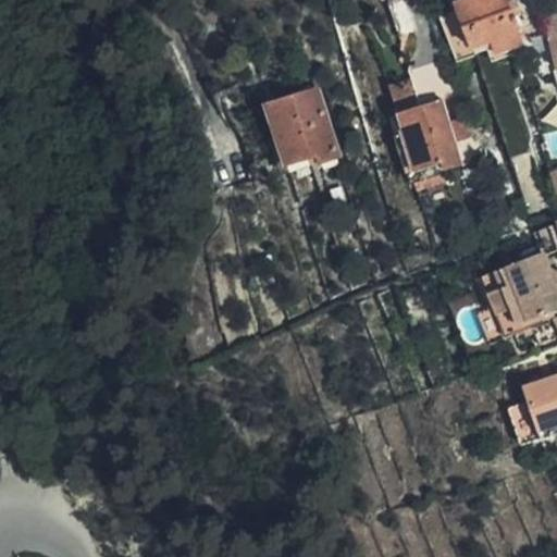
[(522,42),(515,17),(507,1),(506,0),(467,0),(457,4),(474,47),(493,41),(497,53),(522,42)]
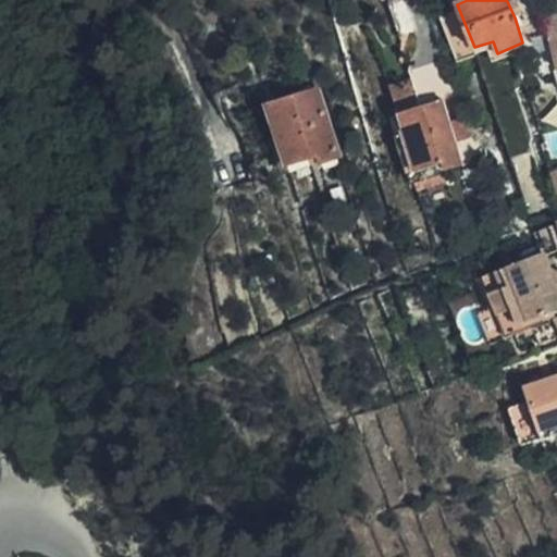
[(510,0),(507,1),(515,17),(522,15),(517,0),(510,0)]
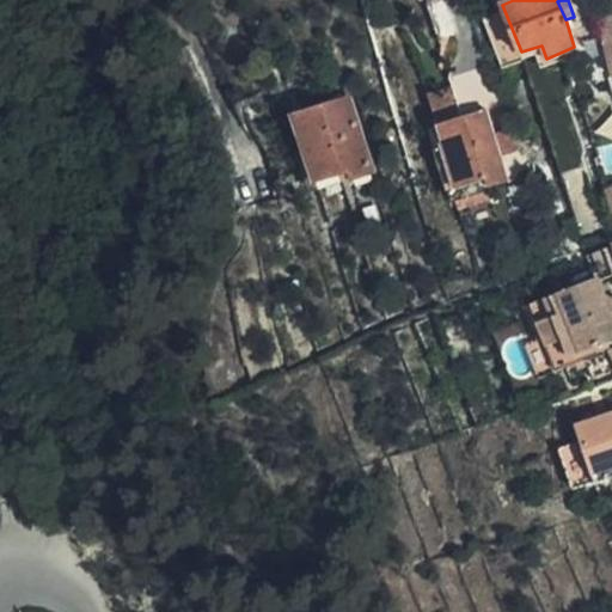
[(611,53),(611,23),(599,28),(605,55),(611,53)]
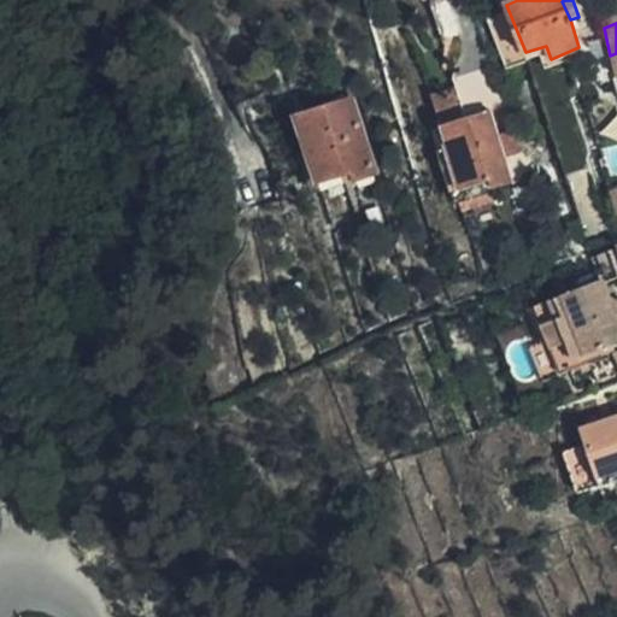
[(441,119),(468,111),(459,86),(433,93),(441,119)]
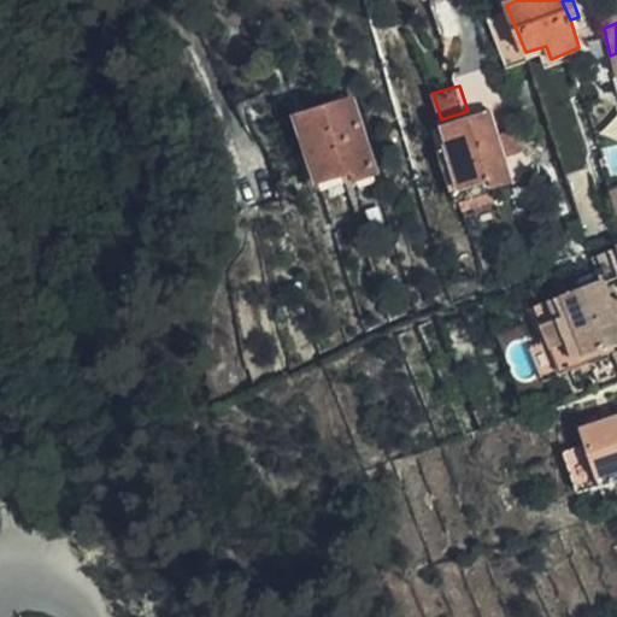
[(375,174),(351,99),(300,115),(313,153),(310,156),(319,184),(351,174),(356,182),(375,174)]
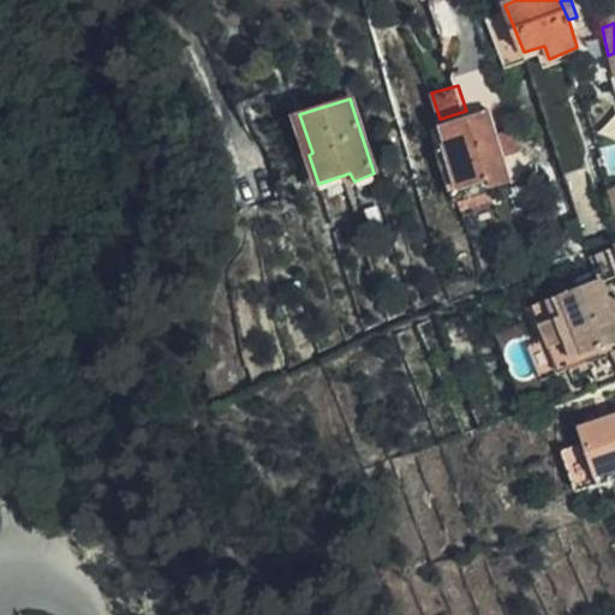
[(505,157),(496,131),(490,112),(442,125),(447,145),(443,148),(457,190),(488,181),(490,187),(511,181),(505,157)]
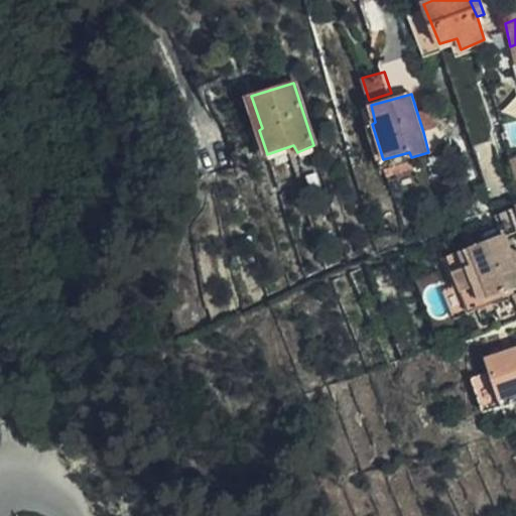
[(428,107),(416,110),(423,132),(433,129),(428,107)]
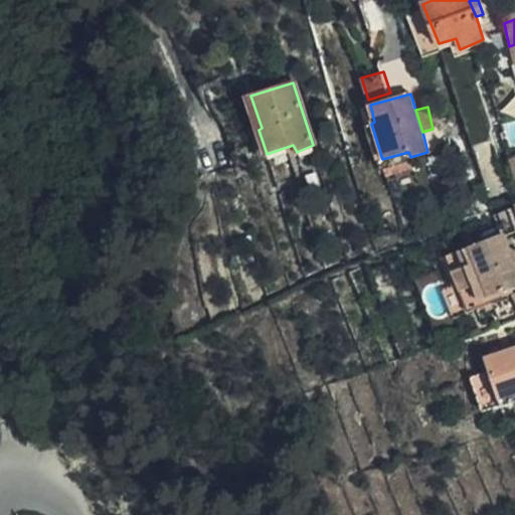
[(514,286),(514,251),(508,251),(502,232),(445,256),(469,314),(489,304),(487,297),(514,286)]
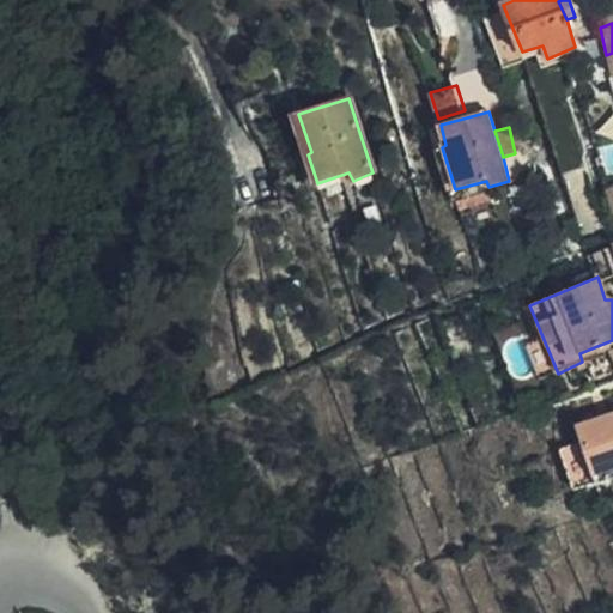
[(612,413),(577,425),(592,474),(612,467),(612,413)]
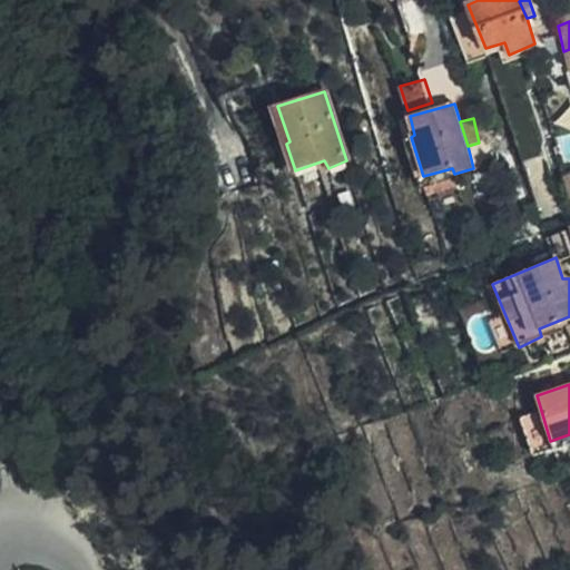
[(569,434),(550,441),(552,450),(569,444),(569,434)]
